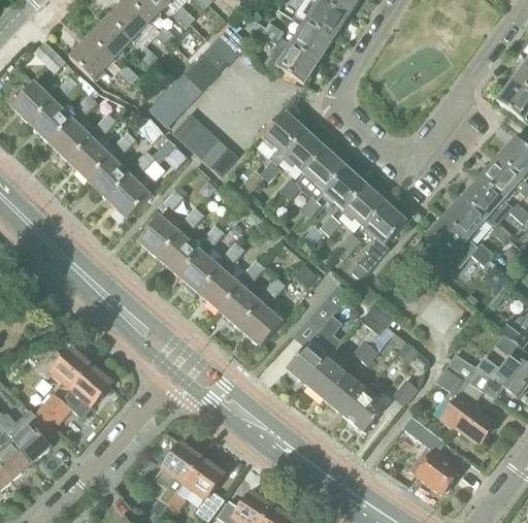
[(122,0),(107,15),(131,39),(151,21),(130,0),(122,0)]
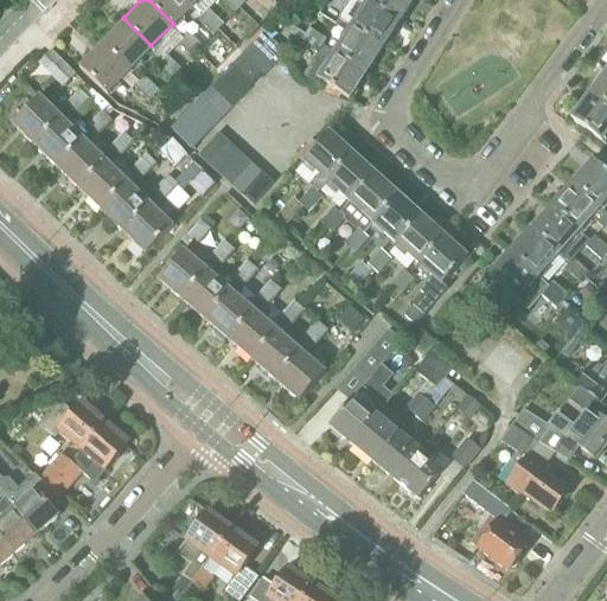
[(195,1),(193,0),(149,0),(173,24),(195,1)]
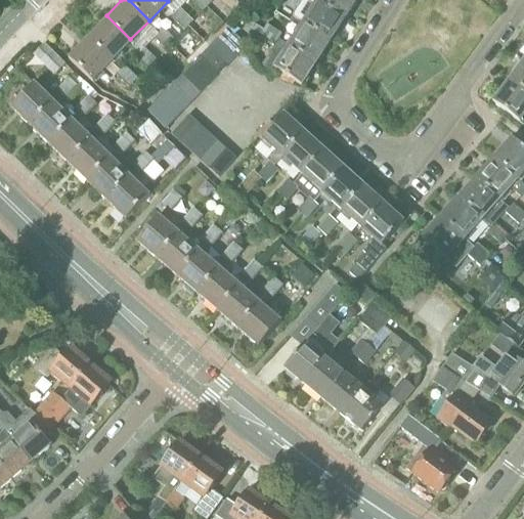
[(347,13),(325,0),(313,0),(303,16),(333,36),(347,13)]
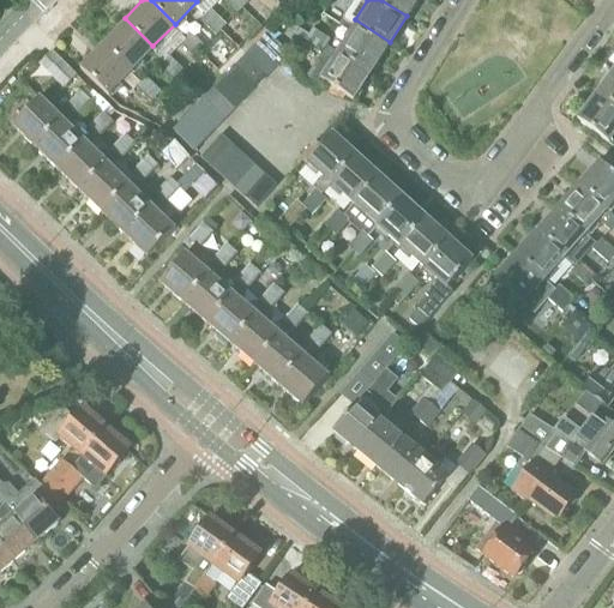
[(381,0),(407,16),(415,0),(381,0)]
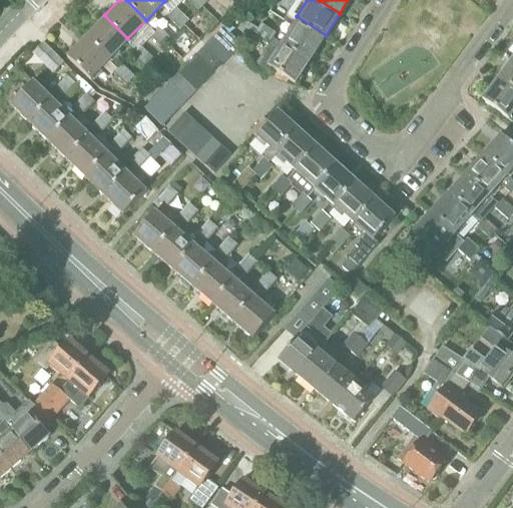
[(177,5),(169,14),(181,26),(190,17),(177,5)]
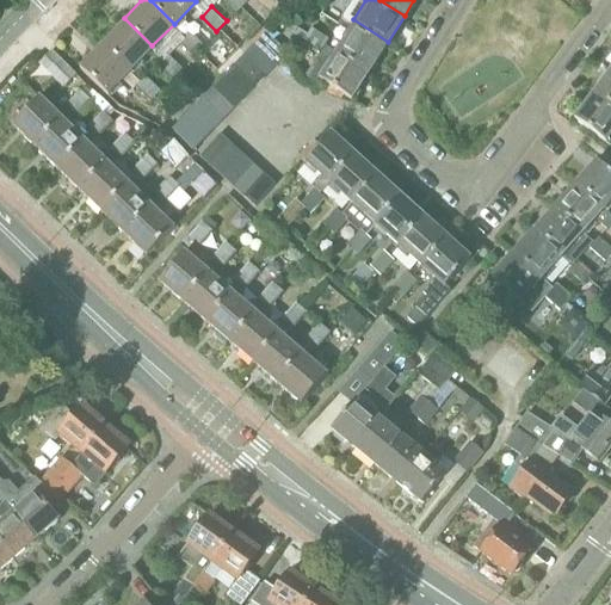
[(152,45),(124,18),(102,41),(130,68),(152,45)]
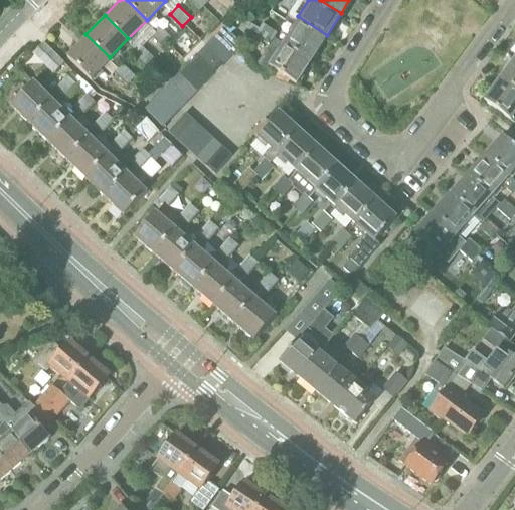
[(256,30),(260,25),(241,15),(239,20),(256,30)]
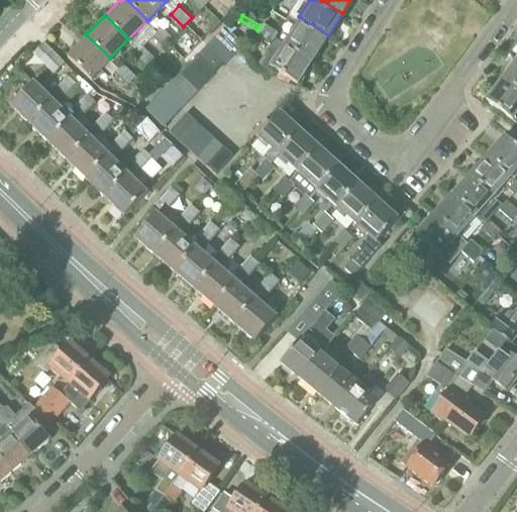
[(328,35),(299,16),(285,38),(314,57),(328,35)]
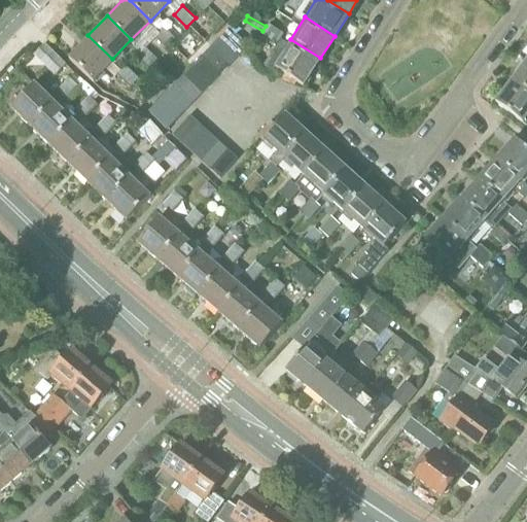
[(262,31),(261,31),(276,40),(283,29),(269,20),(266,26),(262,31)]
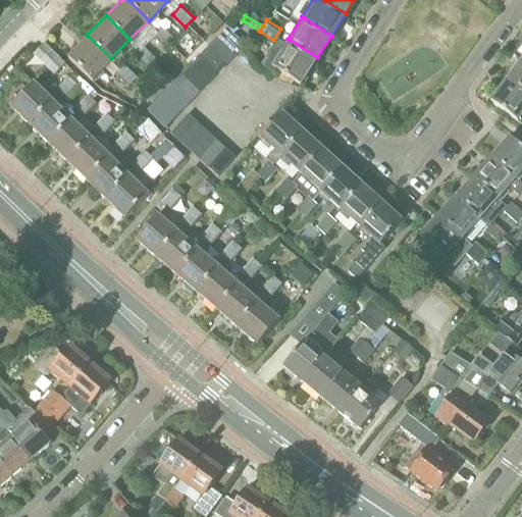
[(174,35),(162,23),(153,33),(165,45),(174,35)]
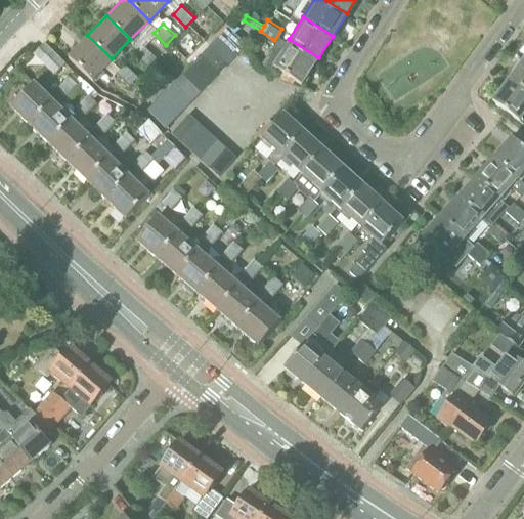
[(220,33),(238,50),(245,44),(227,27),(220,33)]
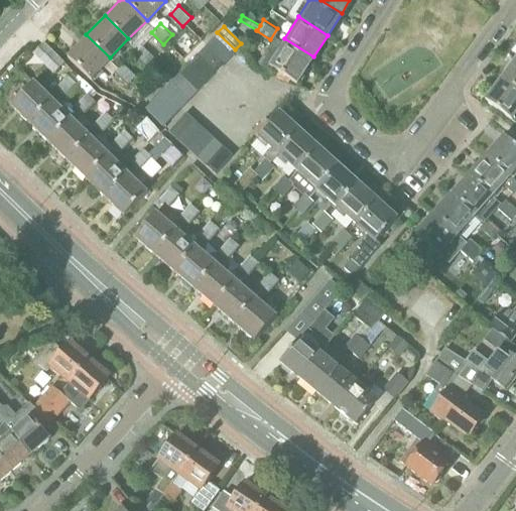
[(235,49),(217,32),(208,41),(226,58),(235,49)]
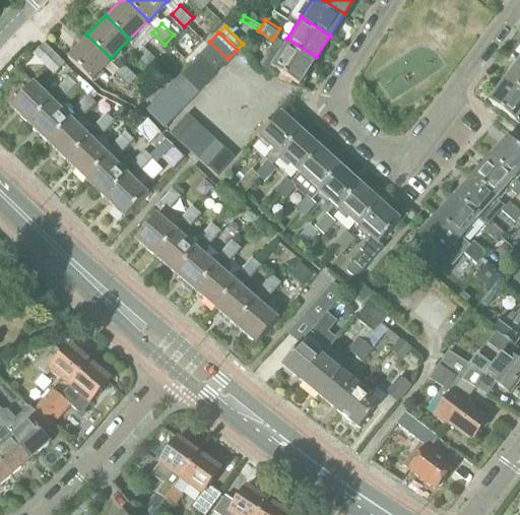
[(111,58),(86,35),(68,54),(92,77),(111,58)]
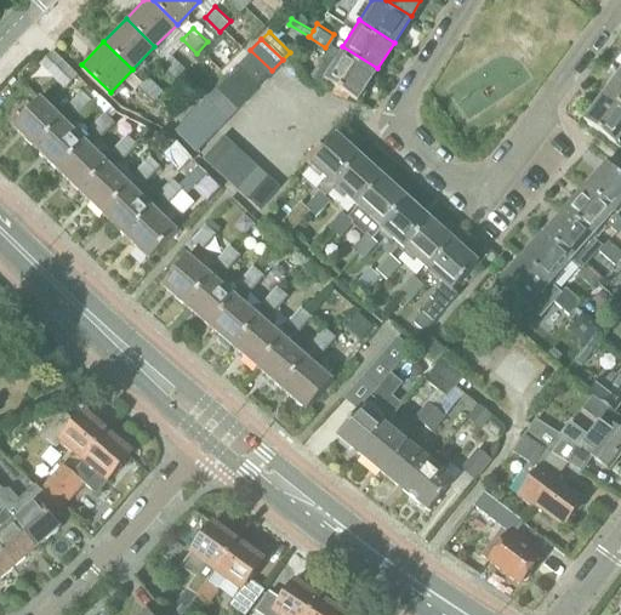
[(377,68),(342,46),(324,74),(359,97),(377,68)]
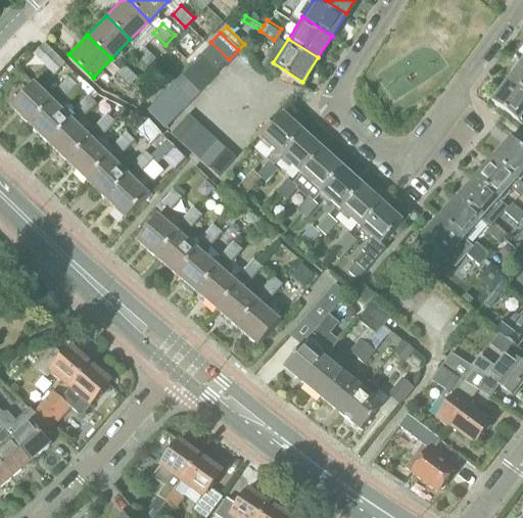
[(45,40),(35,50),(54,68),(63,59),(45,40)]
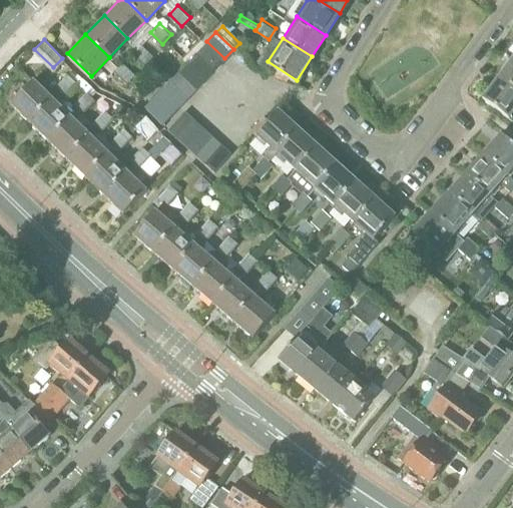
[(206,41),(198,50),(216,67),(224,58),(206,41)]
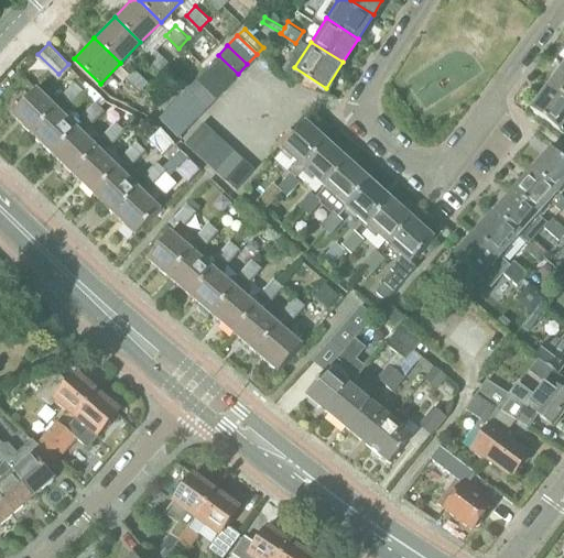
[(155,46),(145,56),(160,69),(169,59),(155,46)]
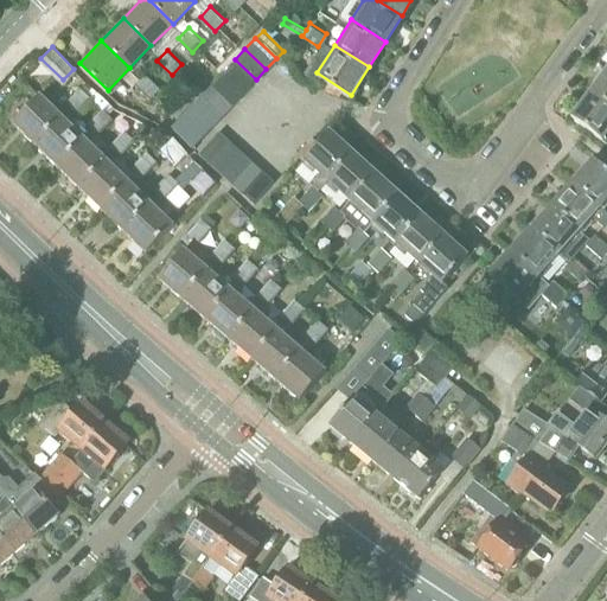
[(256,80),(235,59),(224,70),(246,90),(256,80)]
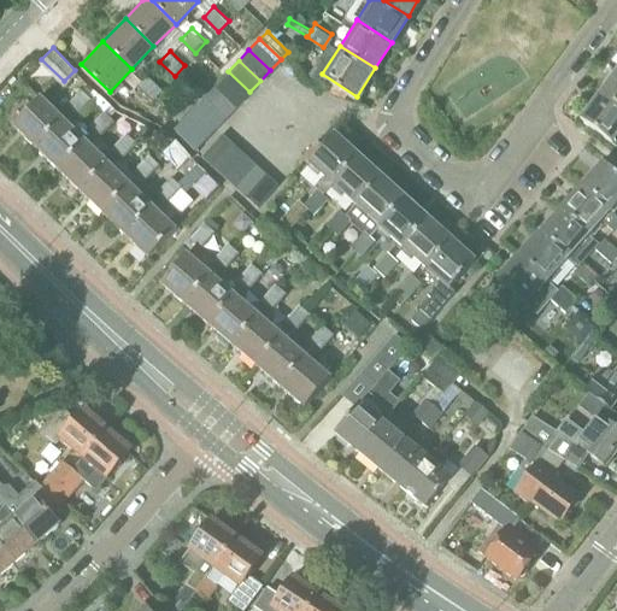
[(616,64),(616,65),(599,89),(616,101),(616,64)]
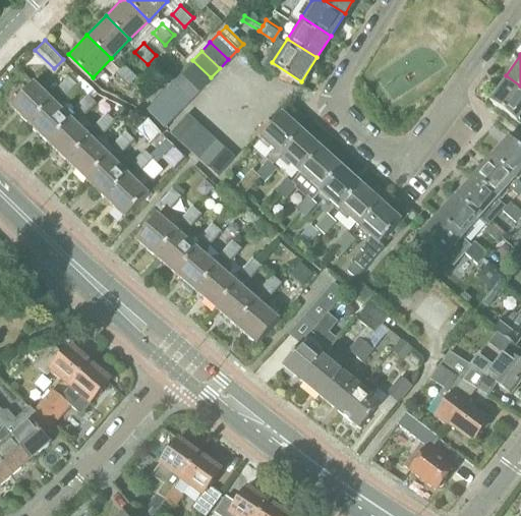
[(192,60),(184,69),(201,87),(211,77),(192,60)]
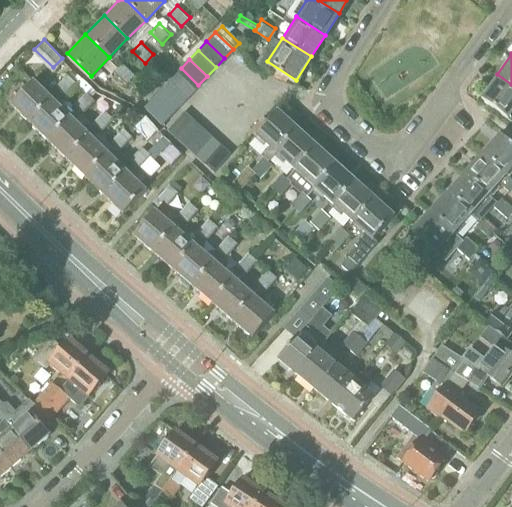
[(123,60),(113,71),(125,83),(135,73),(123,60)]
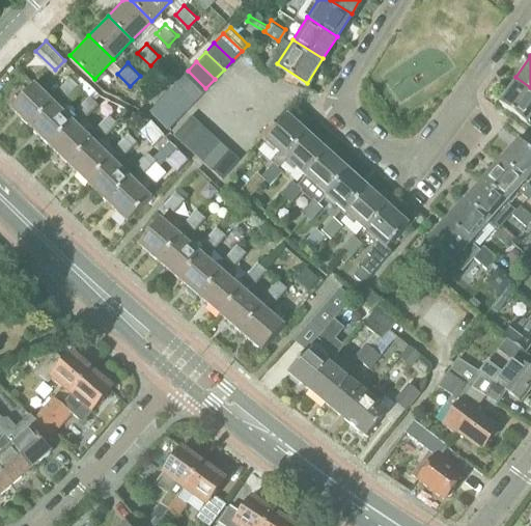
[(188,71),(178,80),(196,98),(205,88),(188,71)]
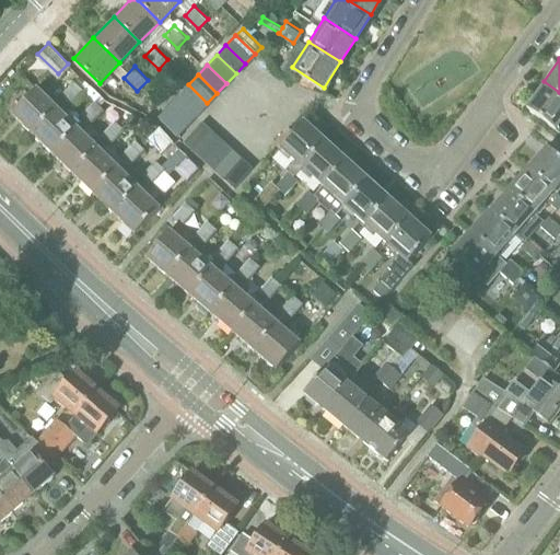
[(83,89),(81,87),(74,79),(60,93),(70,103),(83,89)]
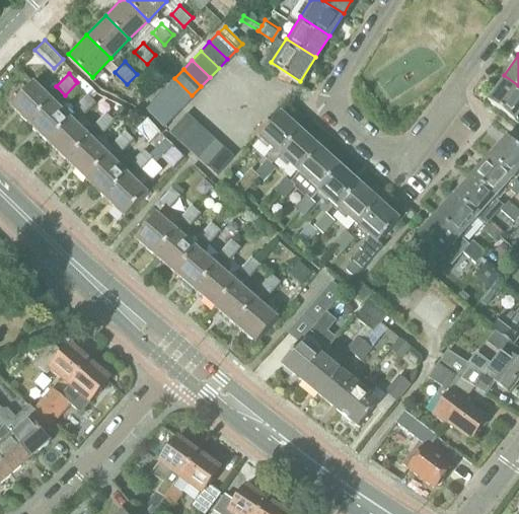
[(518,85),(504,75),(488,97),(518,120),(518,85)]
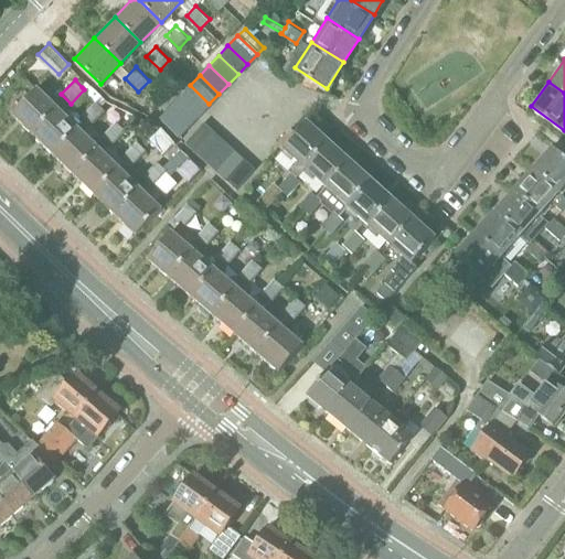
[(209,104),(190,85),(160,115),(180,133),(209,104)]
